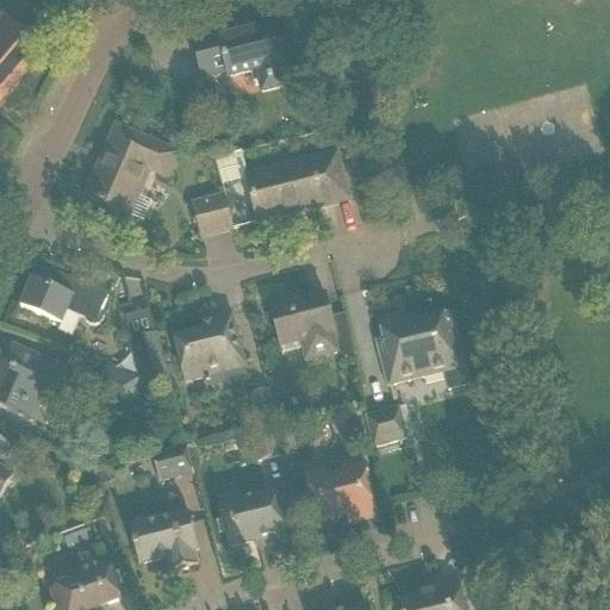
[(0,104),(47,51),(4,14),(0,17),(0,104)]
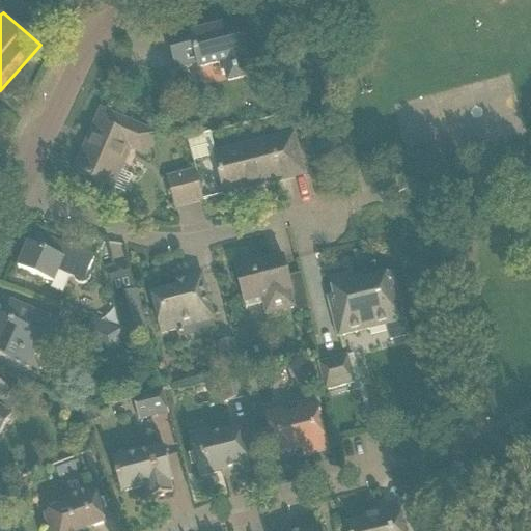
[(243,57),(245,56),(236,24),(212,30),(211,27),(168,38),(176,72),(196,66),(197,73),(223,65),(227,81),(248,76),(243,57)]
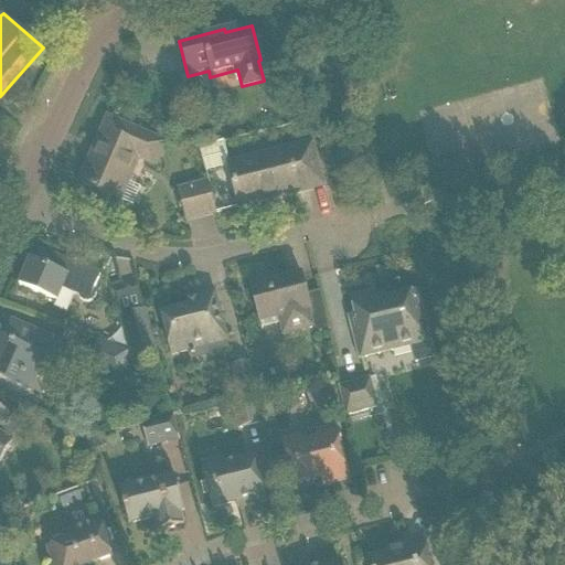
[(328,117),(313,120),(316,128),(319,144),(332,140),(333,139),(328,117)]
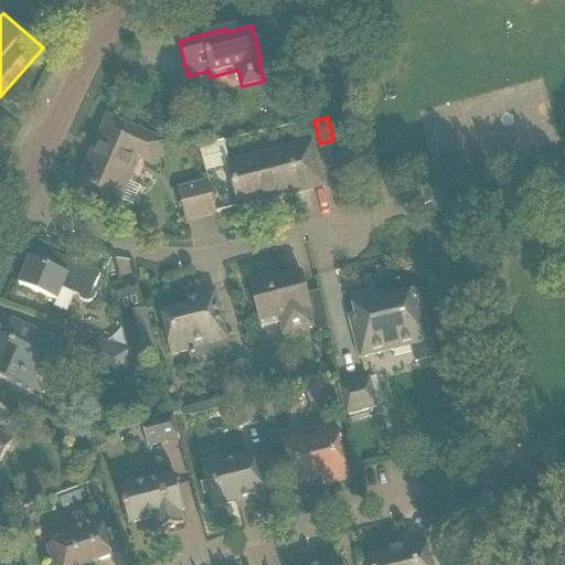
[(156,166),(164,144),(108,119),(80,183),(119,200),(138,158),(156,166)]
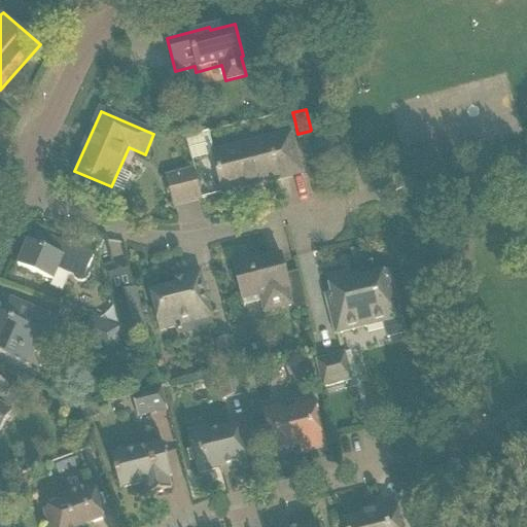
[(223,194),(301,174),(290,134),(213,153),(223,194)]
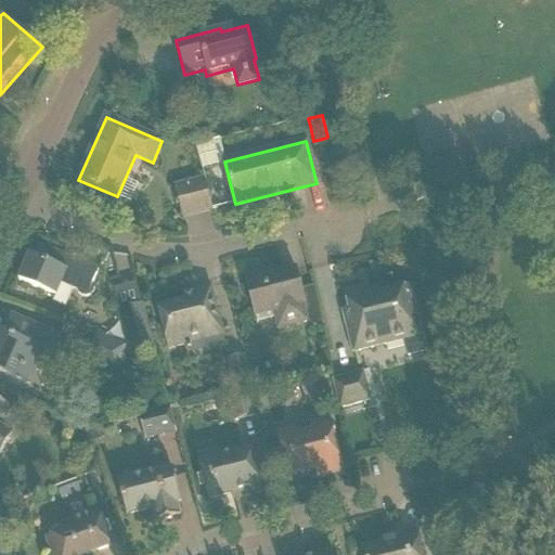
[(210,209),(205,189),(202,178),(176,184),(183,217),(210,209)]
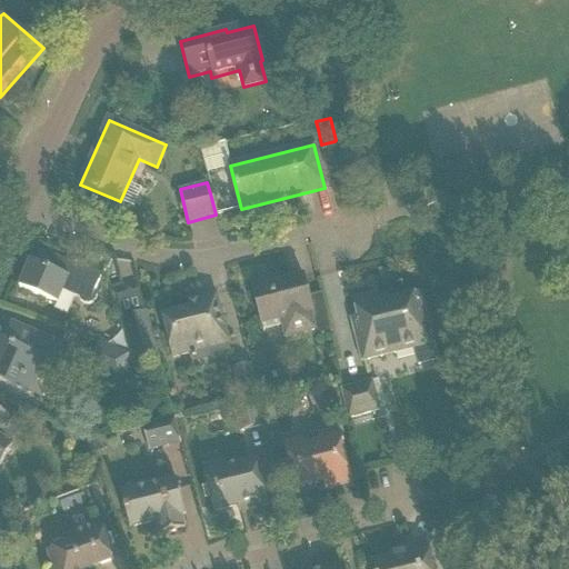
[(30,261),(19,288),(56,303),(53,310),(67,316),(75,296),(78,297),(79,301),(82,305),(87,306),(91,303),(95,300),(96,296),(93,291),(100,277),(83,270),(39,251),(35,263),(30,261)]
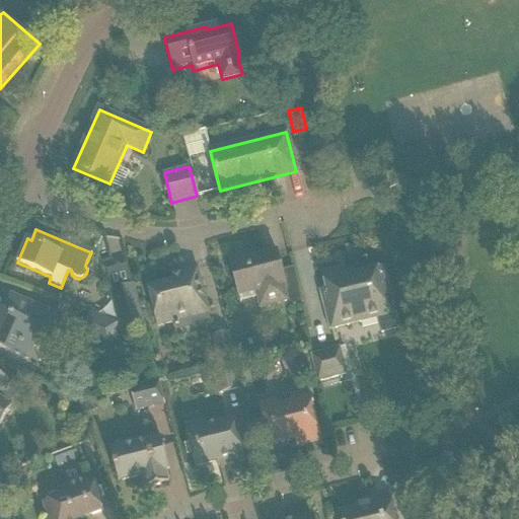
[(289,302),(282,273),(277,252),(254,258),(252,253),(229,260),(239,298),(255,295),(258,309),(289,302)]
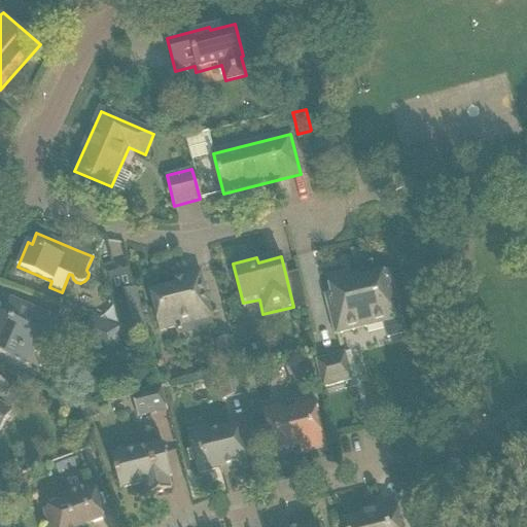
[(212,319),(205,292),(200,272),(180,277),(182,285),(150,293),(161,332),(212,319)]
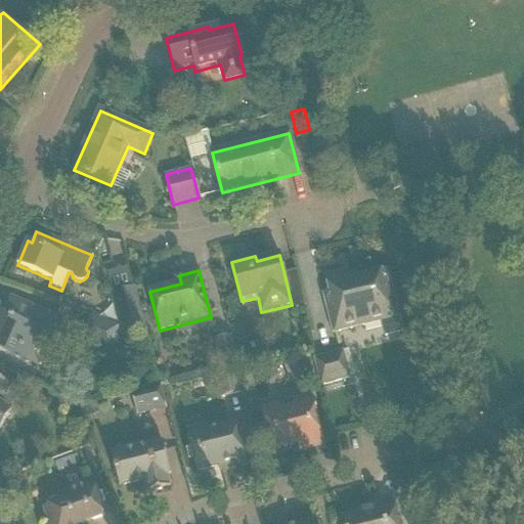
[(402,333),(398,316),(387,270),(347,280),(345,271),(324,276),(330,293),(323,295),(333,334),(380,321),(384,338),(402,333)]
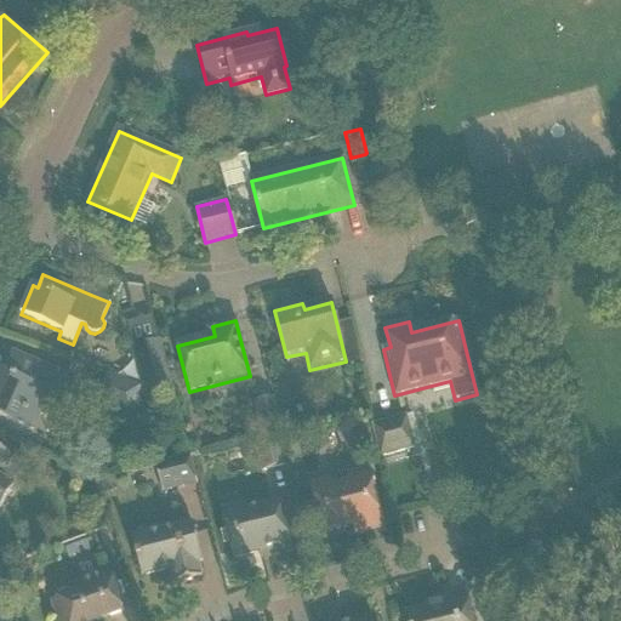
[(175,394),(165,363),(159,340),(131,347),(142,385),(175,394)]
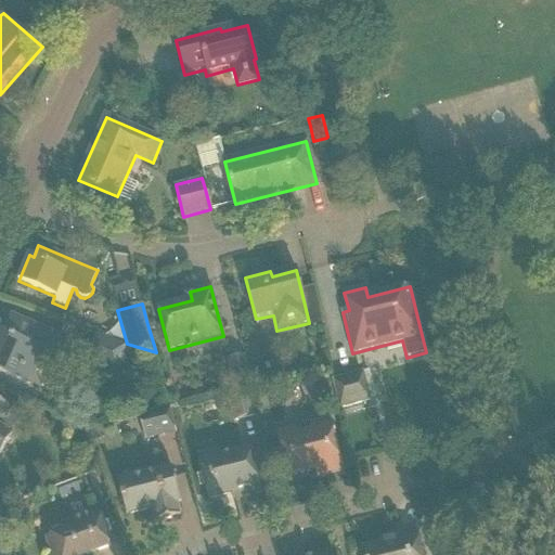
[(23,320),(21,324),(8,319),(2,332),(0,330),(0,372),(29,385),(43,351),(52,355),(60,336),(23,320)]
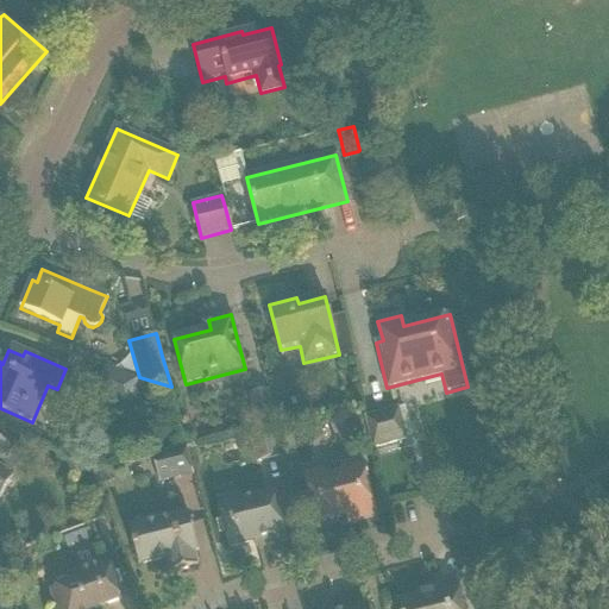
[(127,408),(139,380),(104,366),(93,395),(127,408)]
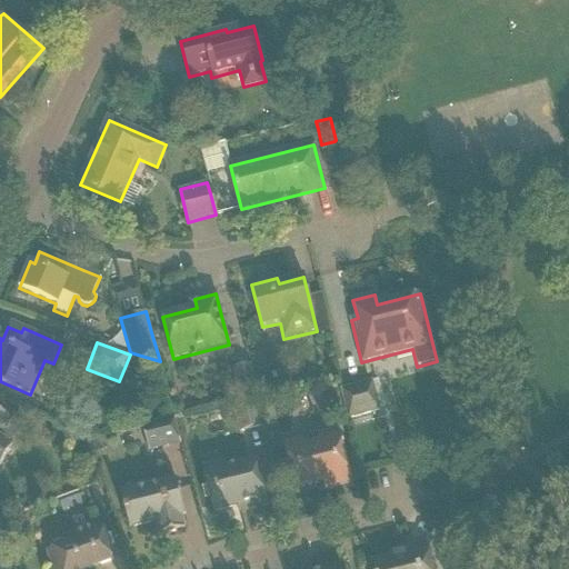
[(139,388),(149,363),(132,357),(123,382),(139,388)]
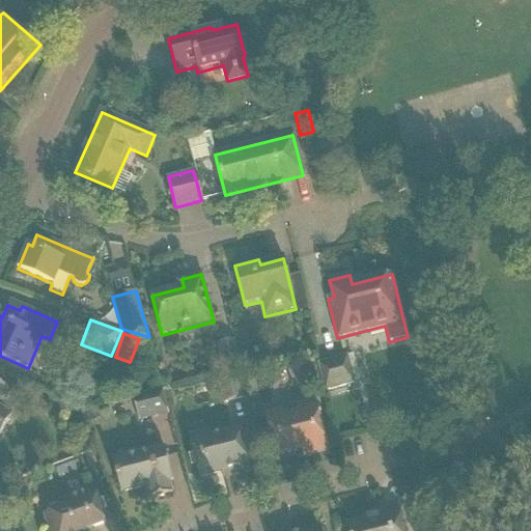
[(222,372),(240,369),(234,340),(217,343),(222,372)]
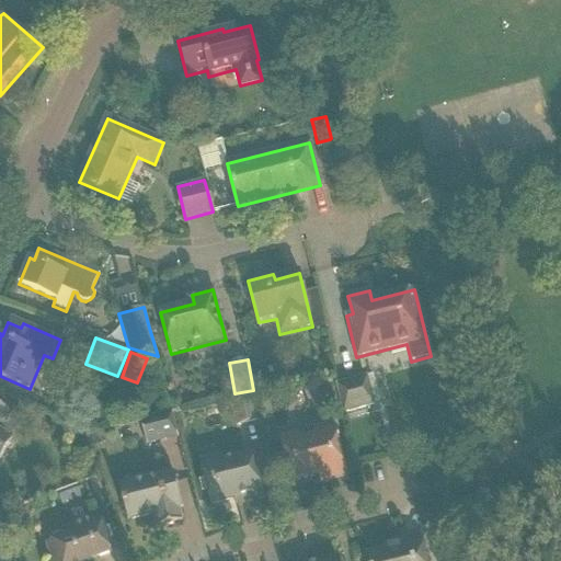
[(343,414),(376,407),(367,376),(335,385),(343,414)]
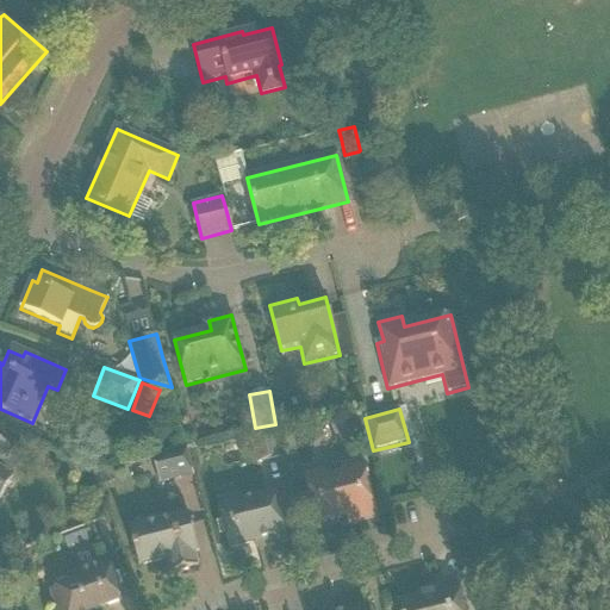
[(256,465),(282,458),(274,427),(248,433),(256,465)]
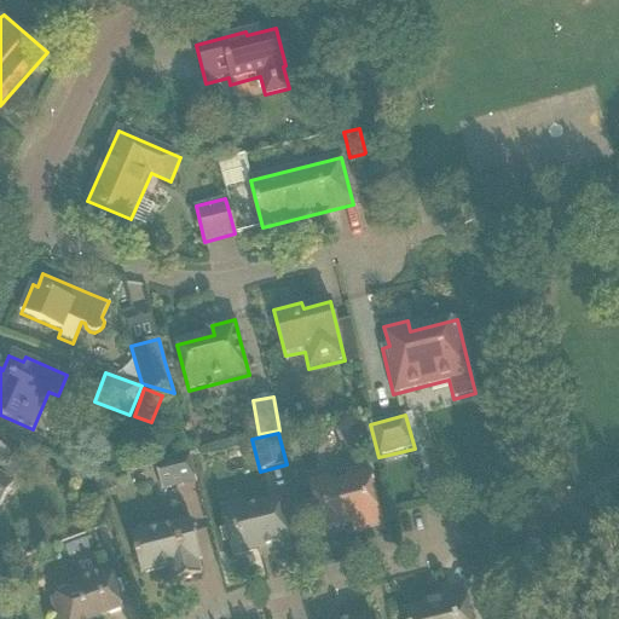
[(0,504),(13,486),(0,476),(0,473),(12,455),(1,449),(0,446),(0,504)]
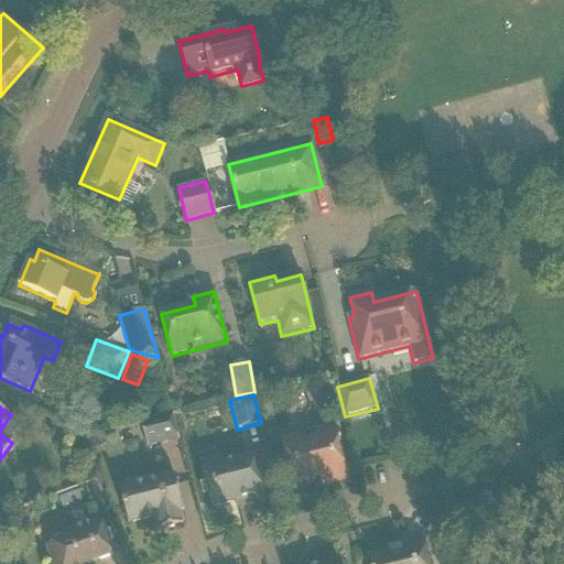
[(147,448),(180,440),(173,416),(141,424),(147,448)]
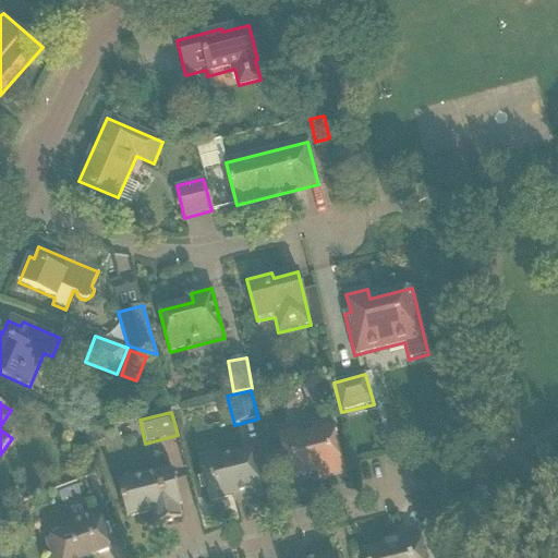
[(344,474),(339,453),(331,422),(311,426),(313,434),(300,437),(298,429),(278,435),(289,480),(317,472),(319,481),(344,474)]
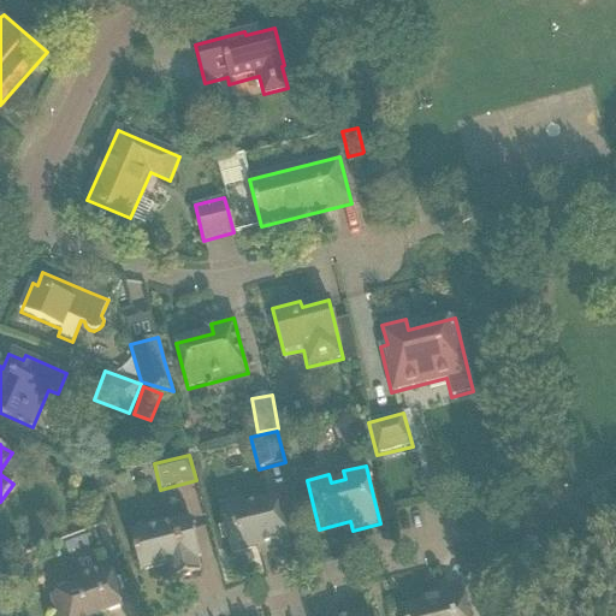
[(290,548),(284,523),(277,497),(243,505),(241,497),(218,503),(231,555),(265,546),(267,552),(290,548)]
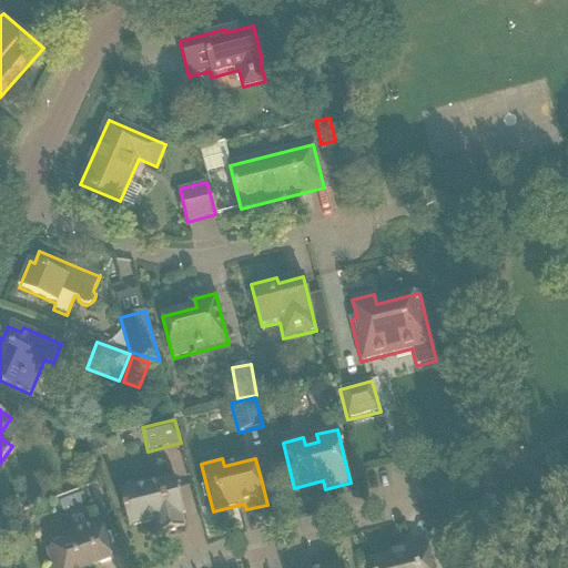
[(184,514),(179,492),(176,480),(120,494),(129,527),(155,520),(159,535),(183,528),(180,515),(184,514)]
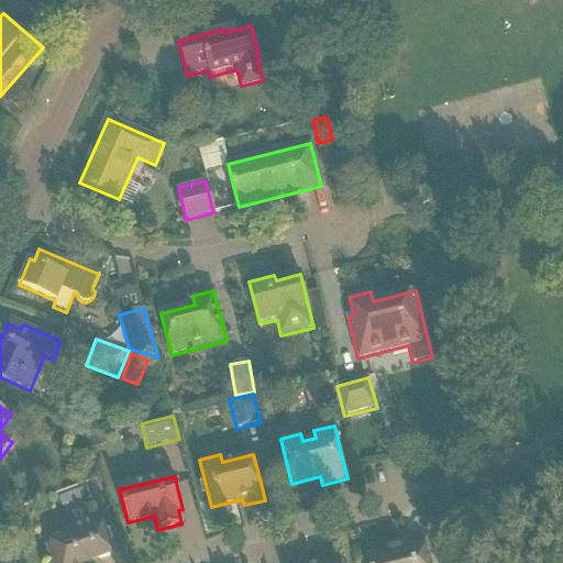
[(17,495),(0,500),(0,506),(9,511),(22,507),(17,495)]
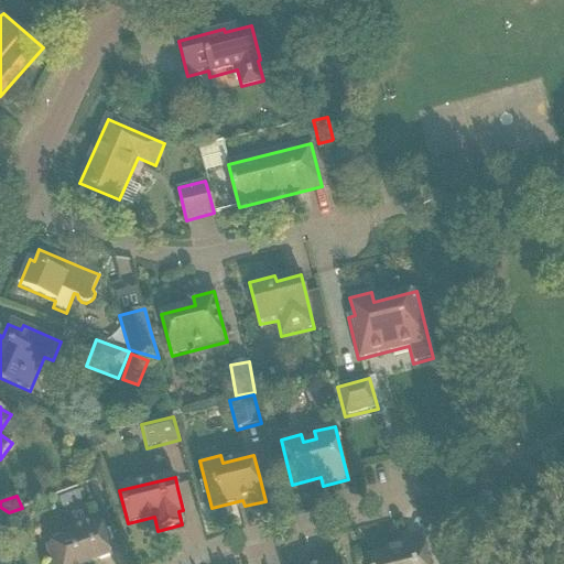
[(87,563),(112,555),(105,534),(98,517),(66,529),(69,538),(47,546),(53,563),(87,563)]
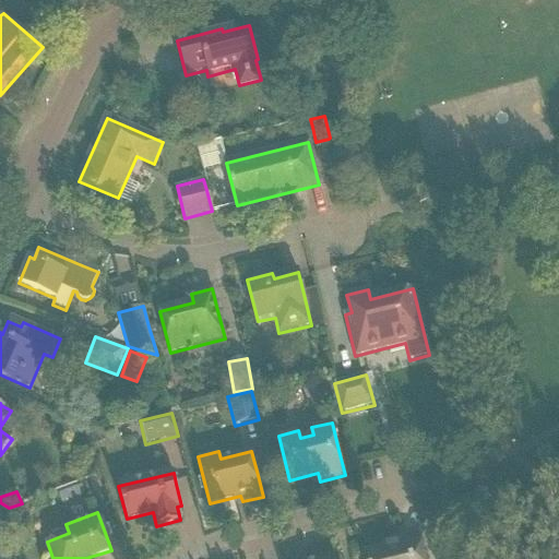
[(365,558),(425,558),(419,534),(400,539),(401,544),(364,552),(365,558)]
